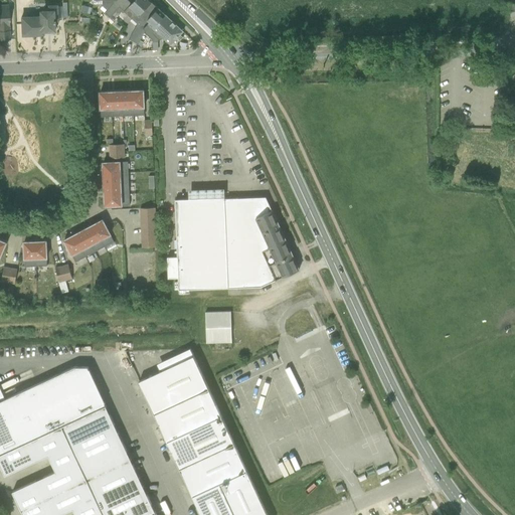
[(107,10),(117,0),(94,0),(96,1),(103,1),(103,7),(107,10)]
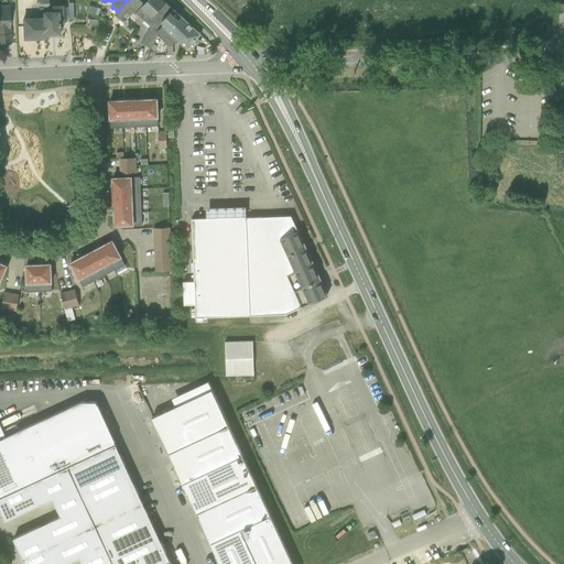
[(139,0),(128,0),(117,11),(115,14),(120,20),(119,21),(123,24),(128,20),(127,20),(130,15),(131,17),(133,13),(134,15),(136,13),(143,4),(139,0)]
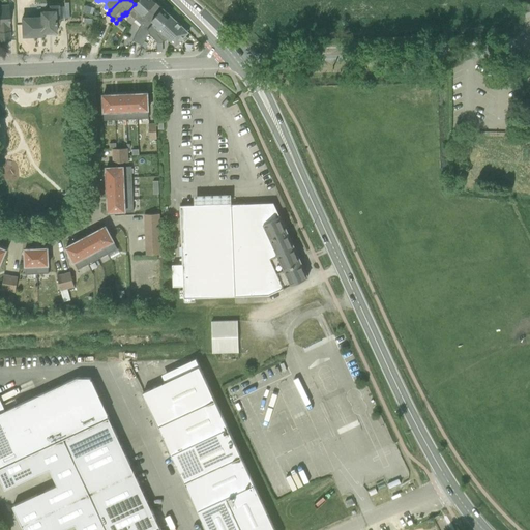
[(152,20),(163,9),(152,0),(139,0),(135,4),(127,12),(138,22),(142,25),(147,30),(153,23),(154,22),(152,20)]
